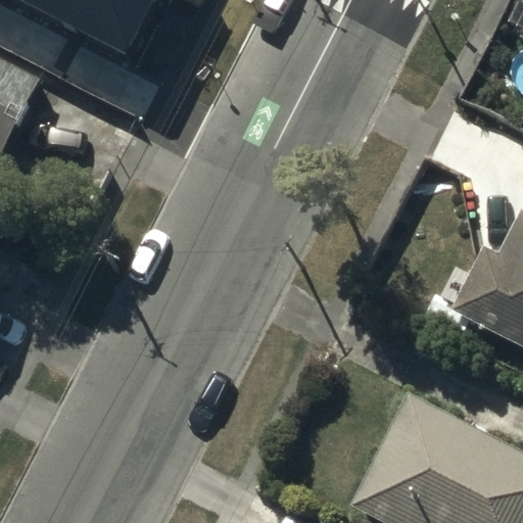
[(21,0),(129,55),(156,0),(21,0)]
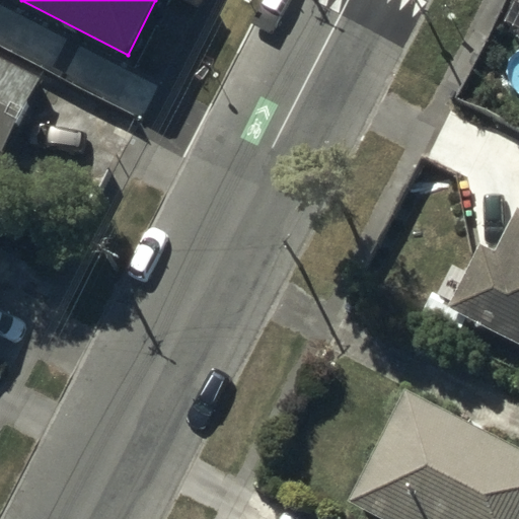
[(39,75),(0,56),(0,148),(2,150),(39,75)]
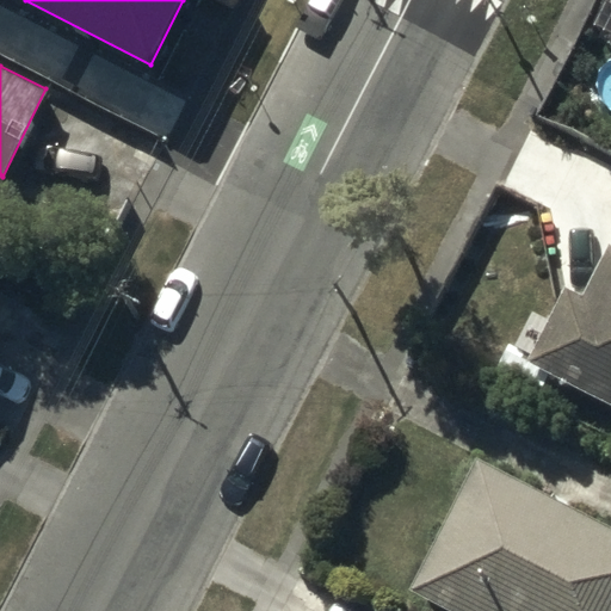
[(610,245),(584,296),(565,287),(526,360),(610,405),(610,245)]
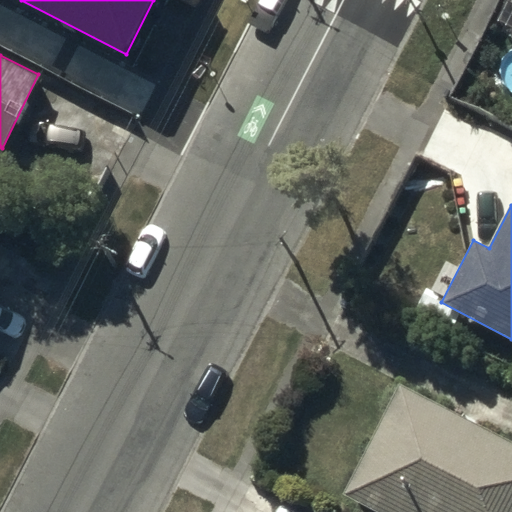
[(437,300),(423,293),(413,312),(446,330),(453,318),(435,309),(437,300)]
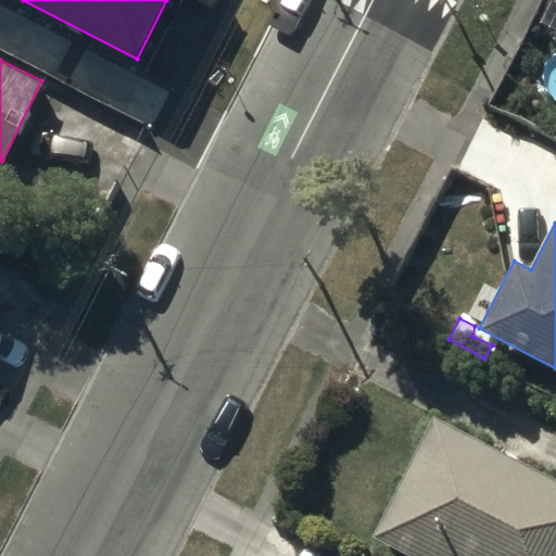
[(555,555),(555,480),(437,419),(375,540),(406,555),(555,555)]
